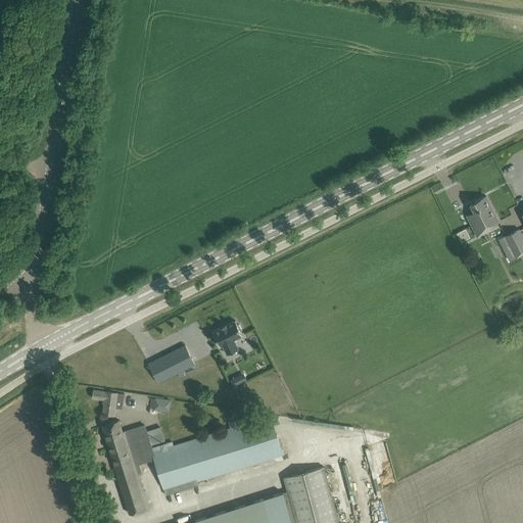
[(470,203),(477,217),(469,221),(477,237),(490,231),(489,227),(498,222),(490,204),(486,195),(470,203)]
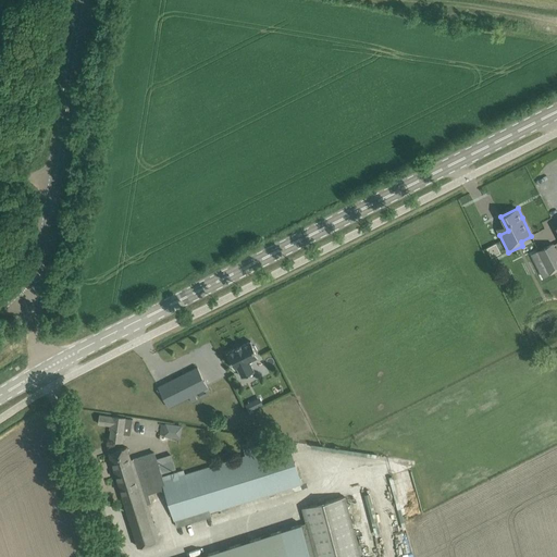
[(556,270),(556,251),(553,244),(539,251),(551,274),(556,270)]
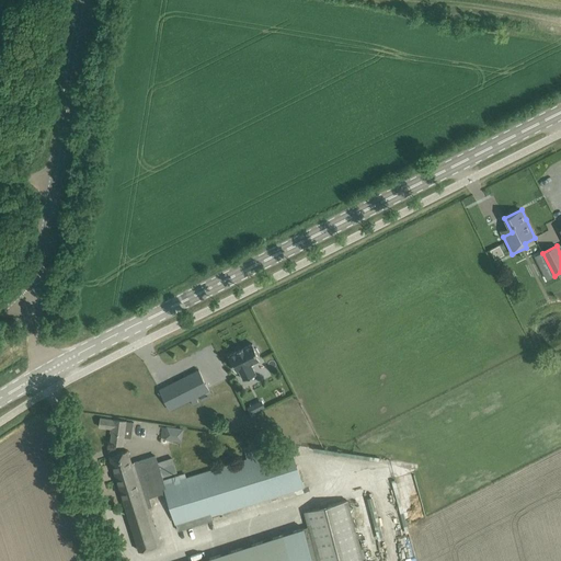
[(254,347),(252,343),(247,346),(242,348),(242,347),(238,350),(238,351),(228,355),(237,371),(239,369),(244,379),(256,374),(251,364),(261,359),(259,355),(260,353),(256,348),(254,347)]
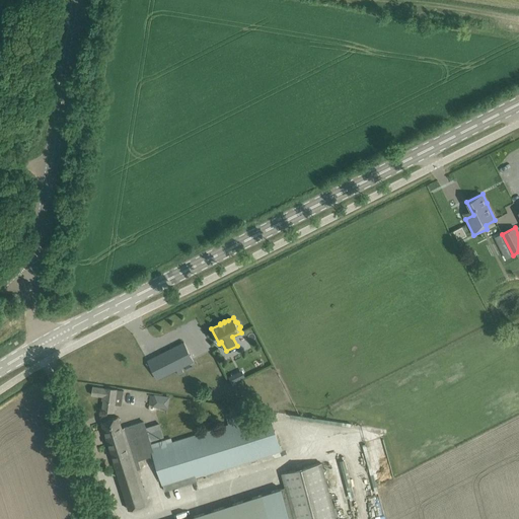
[(194,361),(183,343),(148,361),(157,379),(158,378),(176,370),(178,375),(183,372),(181,367),(194,361)]
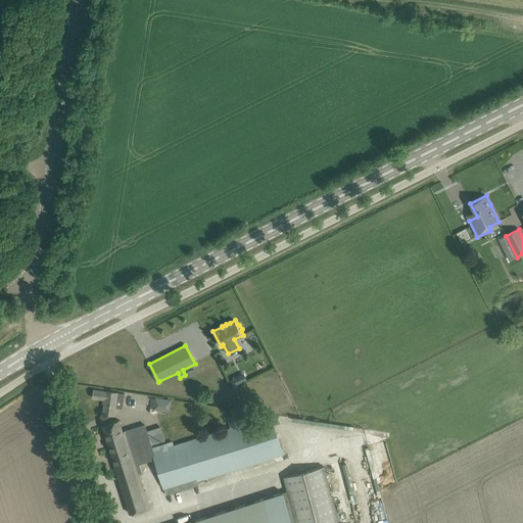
[(93,397),(104,399),(103,414),(114,415),(115,408),(123,409),(125,393),(94,389),(93,397)]
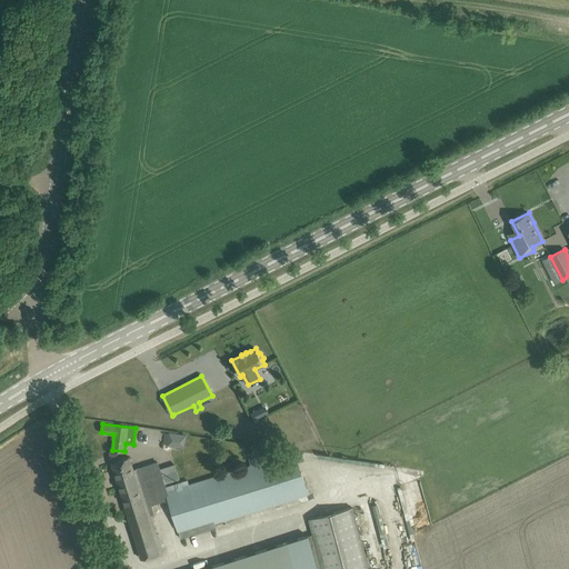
[(132,467),(128,455),(110,460),(126,510),(140,557),(162,549),(150,512),(155,511),(151,502),(167,497),(177,530),(178,529),(180,536),(216,525),(215,521),(308,492),(295,449),(266,458),(263,452),(248,457),(249,462),(188,481),(187,478),(165,483),(157,459),(132,467)]
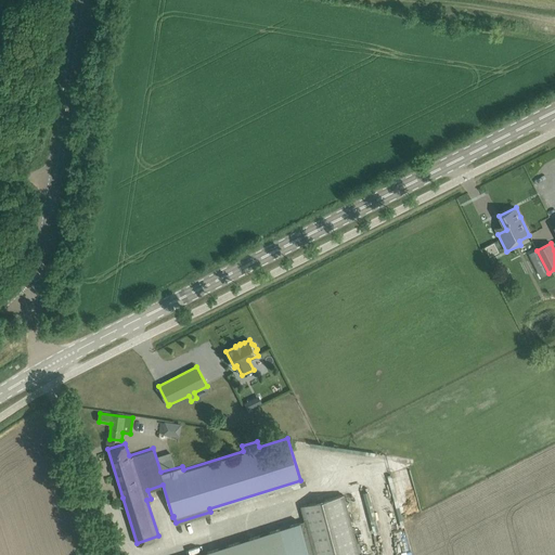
[(305,523),(313,554),(360,554),(344,494),(300,506),(305,523)]
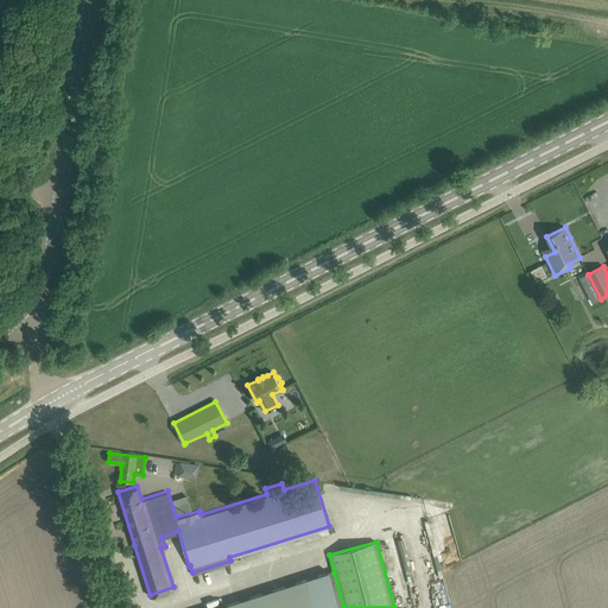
[(343,607),(334,572),(217,607),(343,607)]
